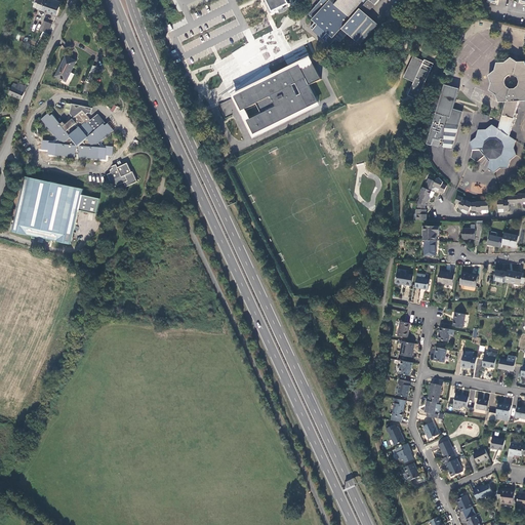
[(63,1),(57,0),(40,0),(38,8),(57,15),(63,1)]
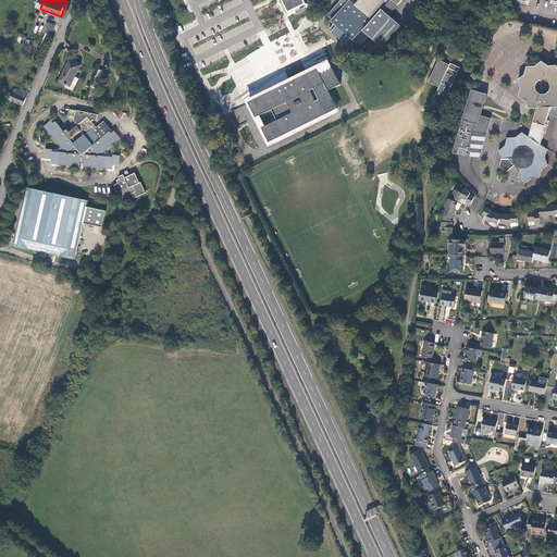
[(307,4),(305,0),(283,0),(289,13),(307,4)]
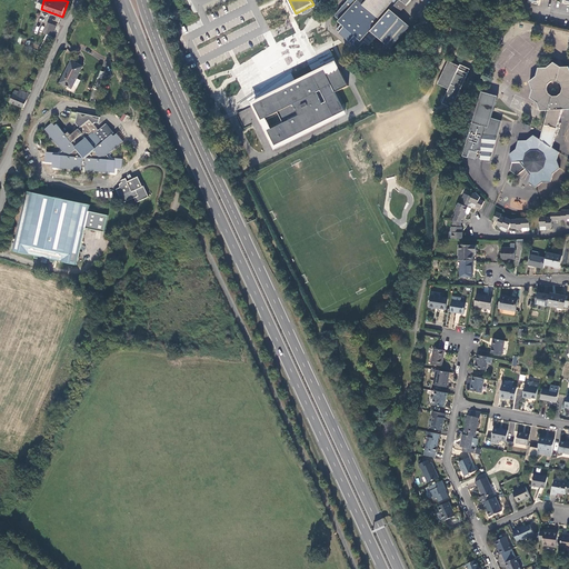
[(348,0),(335,16),(339,20),(339,21),(341,23),(337,30),(352,45),(353,45),(355,46),(355,47),(358,49),(365,42),(368,46),(377,37),(390,48),(409,27),(397,16),(410,0),(348,0)]
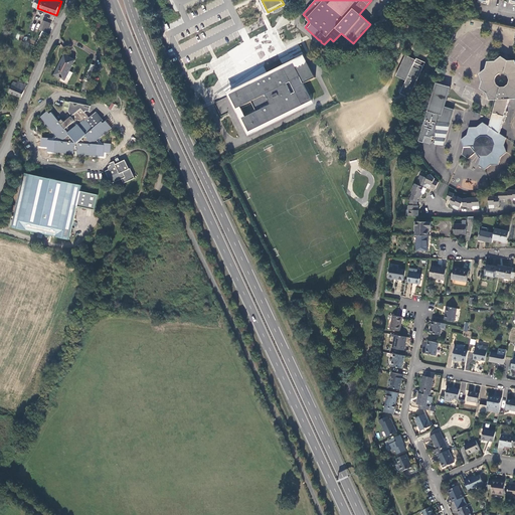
[(48,32),(52,22),(44,20),(40,29),(48,32)]
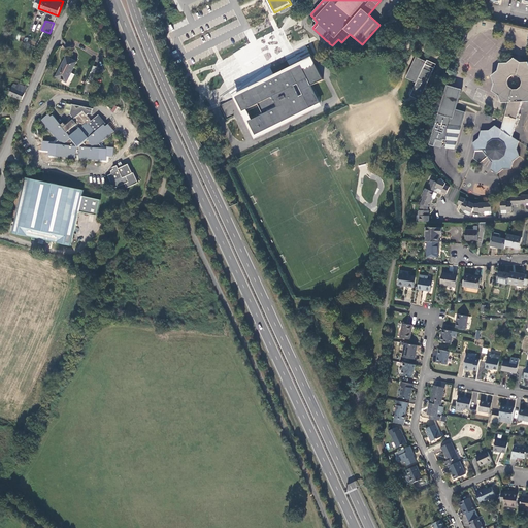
[(259,23),(253,33),(259,36),(264,26),(259,23)]
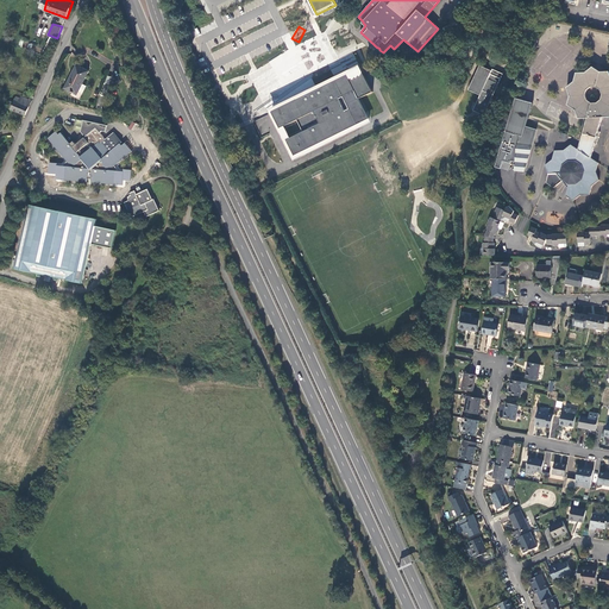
[(89,70),(79,64),(74,76),(71,75),(66,88),(75,93),(80,83),(82,85),(89,70)]
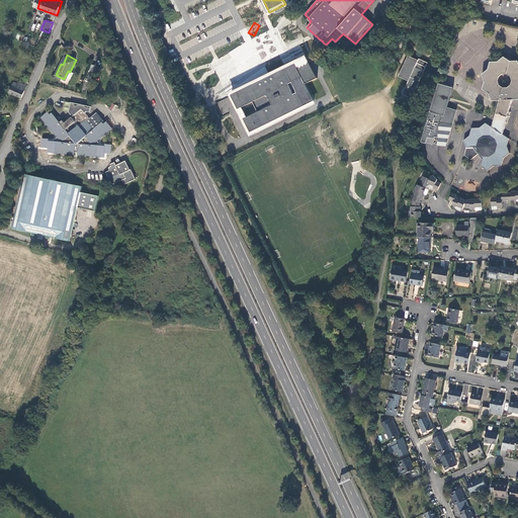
[(307,65),(309,62),(306,56),(298,59),(229,93),(229,95),(250,137),(316,104),(315,100),(305,106),(288,114),(285,108),(283,109),(286,115),(269,123),(267,117),(265,118),(267,124),(251,133),(244,118),(260,110),(256,101),(239,109),(233,95),(286,69),(289,76),(298,71),(296,67),(299,66),(299,67),(300,68),(303,65),(304,66),(306,63),(306,64),(307,65)]
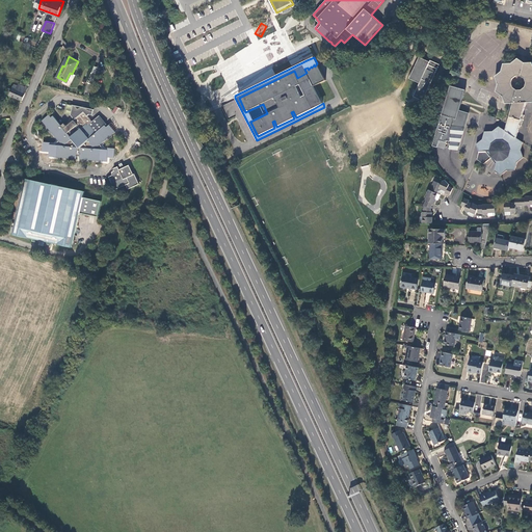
[(419,57),(408,79),(419,83),(428,88),(435,73),(426,69),(429,62),(419,57)]
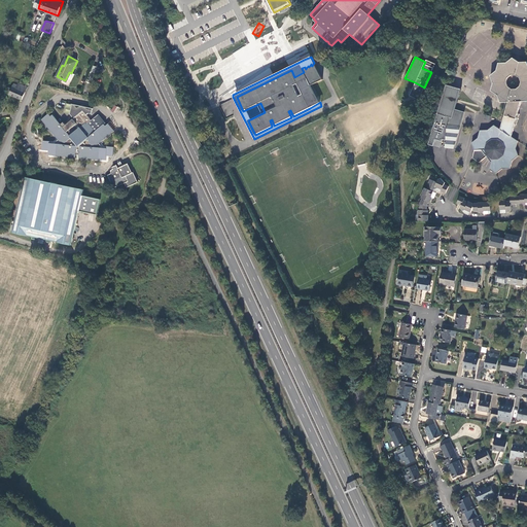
[(512,162),(519,155),(516,149),(518,141),(512,137),(521,102),(526,101),(526,62),(519,62),(513,58),(506,63),(499,63),(496,71),(490,76),(493,83),(491,91),(497,96),(500,103),(508,103),(500,130),(494,127),(488,131),(481,131),(478,139),(472,143),(475,150),(472,159),(479,163),(486,156),(491,163),(490,170),(496,174),(502,169),(511,169),(512,162)]
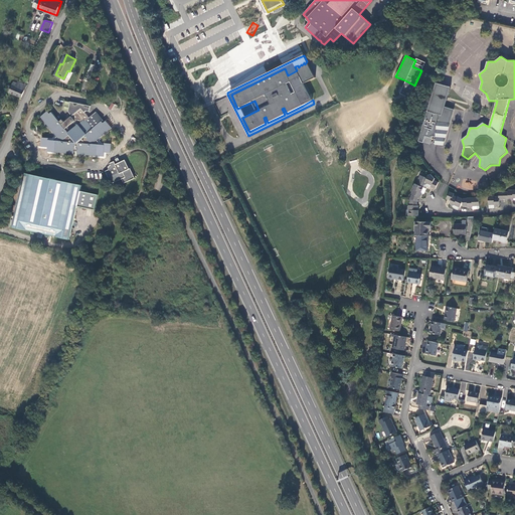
[(424,62),(416,58),(415,60),(412,66),(421,70),(424,62)]
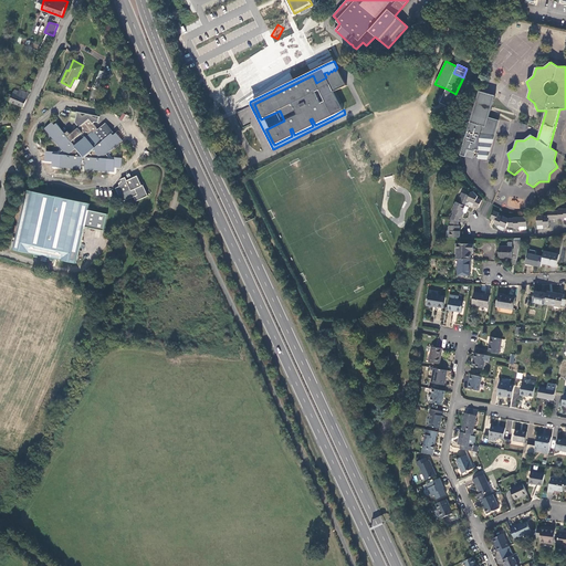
[(313,75),(254,104),(261,119),(280,111),(284,121),(266,129),(274,145),(292,136),(290,129),(292,128),(294,135),(313,126),(310,119),(312,118),(315,125),(333,116),(344,109),(334,92),(346,85),(337,67),(335,71),(334,70),(334,69),(332,72),(331,71),(328,74),(327,73),(327,72),(324,73),(326,77),(316,83),(313,75)]
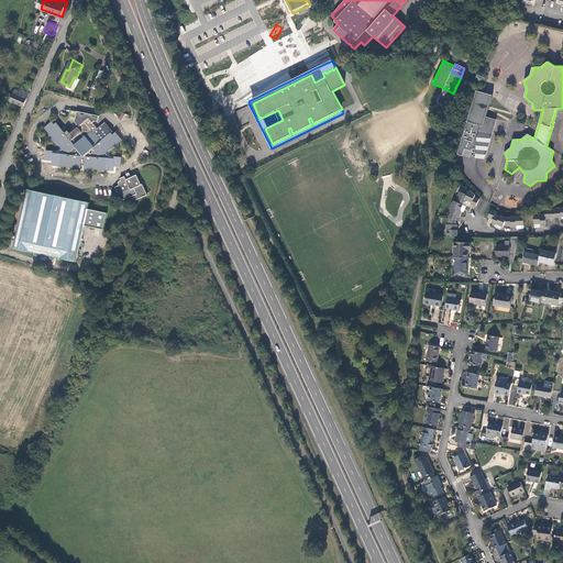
[(91,95),(96,96),(102,76),(99,76),(91,95)]
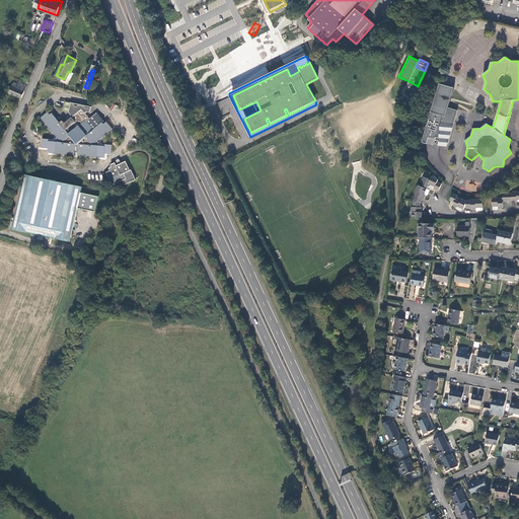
[(418,86),(409,81),(402,94),(412,98),(418,86)]
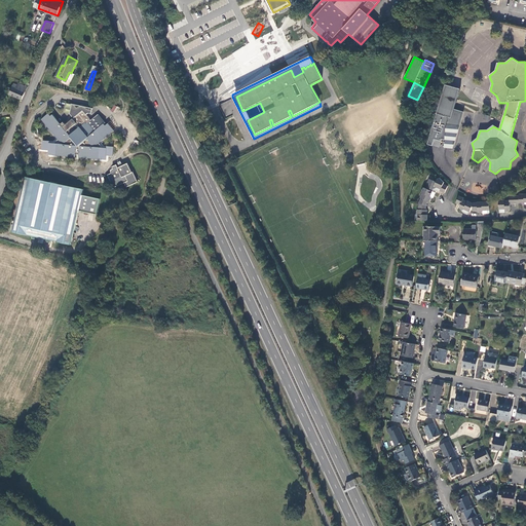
[(9,94),(22,100),(28,86),(27,86),(19,83),(16,88),(11,86),(11,88),(8,86),(6,90),(9,91),(9,94)]
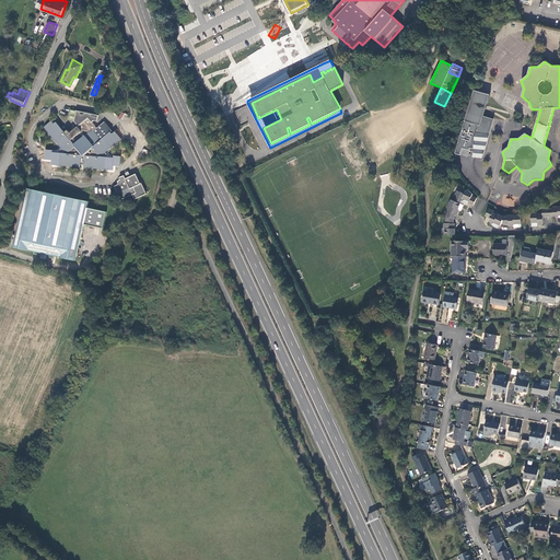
[(490,96),(474,92),(455,154),(461,156),(462,154),(463,149),(470,151),(473,143),(475,144),(473,158),(482,159),(482,158),(482,150),(485,151),(485,142),(487,142),(488,135),(489,129),(488,129),(488,125),(482,123),(483,116),(490,96)]
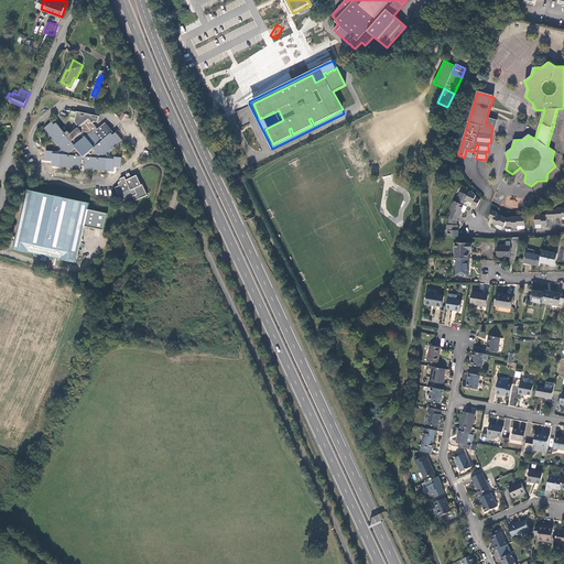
[(75,121),(79,127),(89,119),(93,122),(95,121),(97,122),(99,116),(77,111),(75,121)]
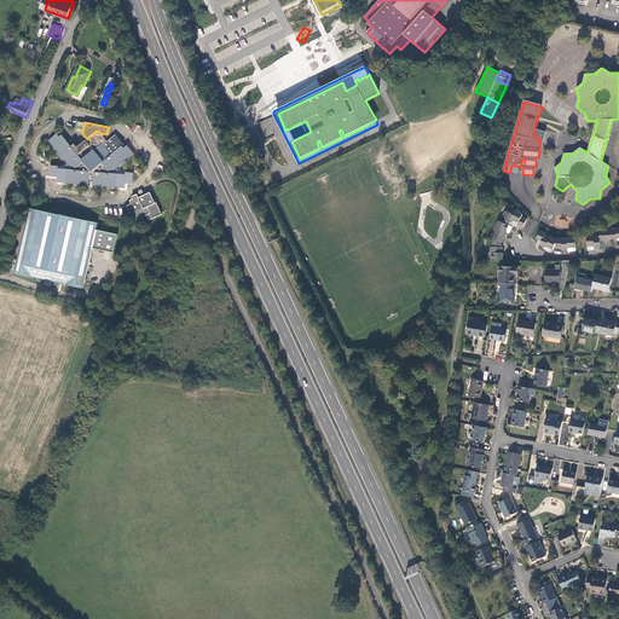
[(134,123),(131,129),(136,133),(140,127),(134,123)]
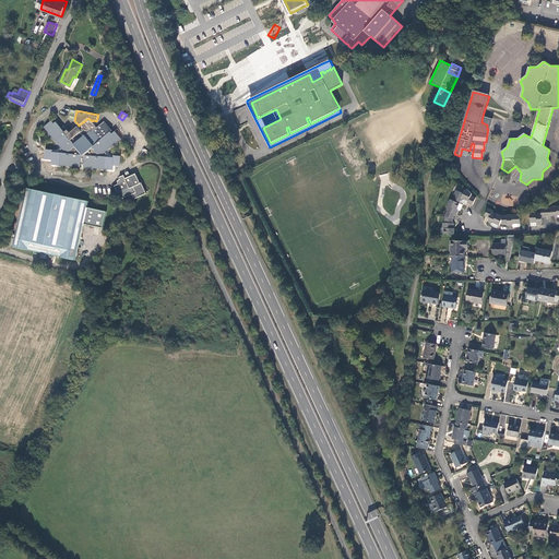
[(494,119),(483,116),(482,122),(487,125),(487,129),(488,129),(487,134),(489,134),(494,119)]
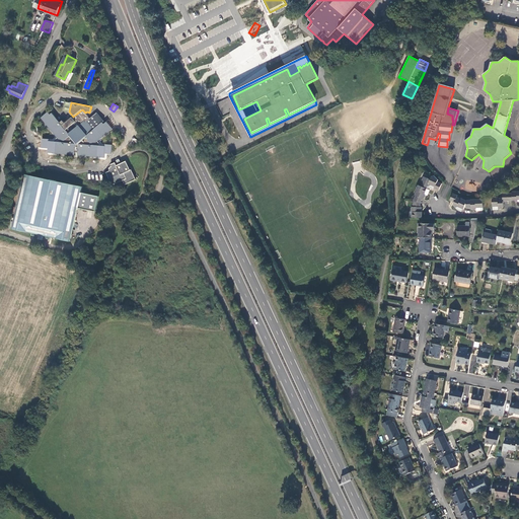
[(93,145),(113,129),(106,122),(104,124),(102,122),(103,122),(96,113),(90,119),(82,109),(73,117),(66,123),(63,121),(61,123),(53,114),(51,116),(49,113),(42,118),(62,142),(59,142),(59,145),(56,144),(56,153),(74,155),(75,151),(79,152),(79,155),(98,157),(99,148),(96,148),(96,145),(93,145)]
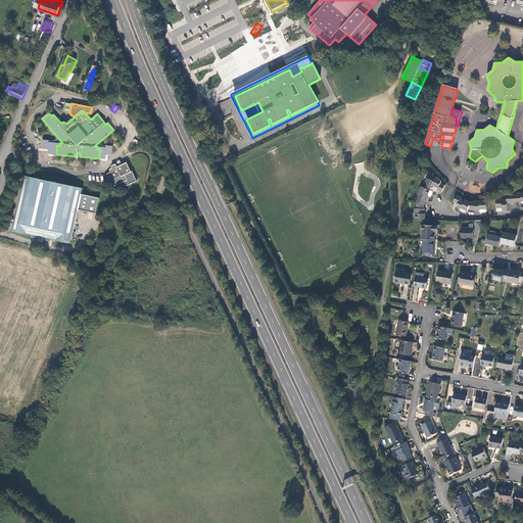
[(48,153),(56,154),(56,145),(59,146),(59,143),(50,142),(50,140),(43,140),(42,149),(48,149),(48,153)]
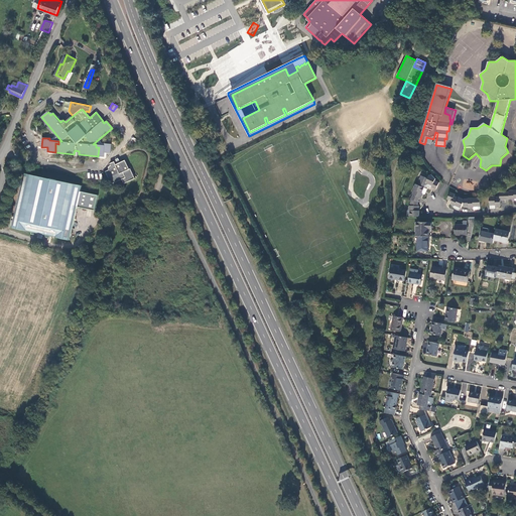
[(111,153),(112,144),(105,143),(105,145),(96,144),(96,147),(99,147),(98,156),(105,156),(105,152),(111,153)]
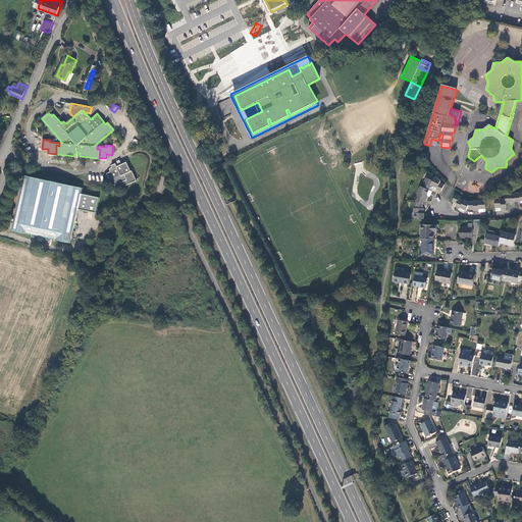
[(113,187),(114,186),(123,181),(126,187),(137,181),(137,180),(132,171),(131,171),(126,162),(117,166),(115,163),(111,166),(112,167),(111,168),(109,170),(110,171),(108,173),(107,173),(113,187)]
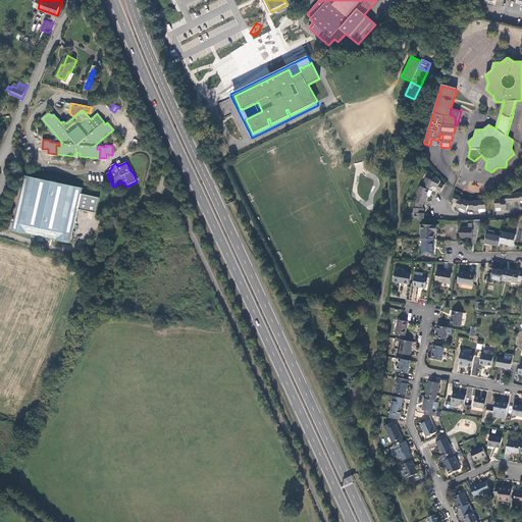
[(84,187),(24,174),(15,224),(13,223),(12,229),(34,235),(34,237),(41,238),(41,236),(45,237),(45,239),(52,241),(53,238),(72,243),(80,209),(82,194),(84,187)]
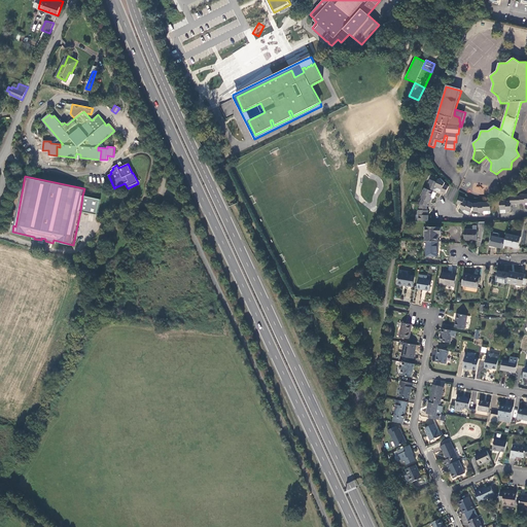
[(419,216),(419,221),(428,222),(428,215),(427,215),(427,211),(426,211),(426,206),(428,201),(429,202),(430,201),(432,199),(431,197),(429,196),(432,188),(435,186),(440,187),(438,190),(444,191),(446,184),(442,183),(443,181),(438,177),(435,178),(434,181),(427,179),(426,184),(427,184),(425,188),(422,187),(420,192),(421,194),(420,198),(421,199),(419,204),(418,210),(416,212),(416,214),(417,215),(419,216)]
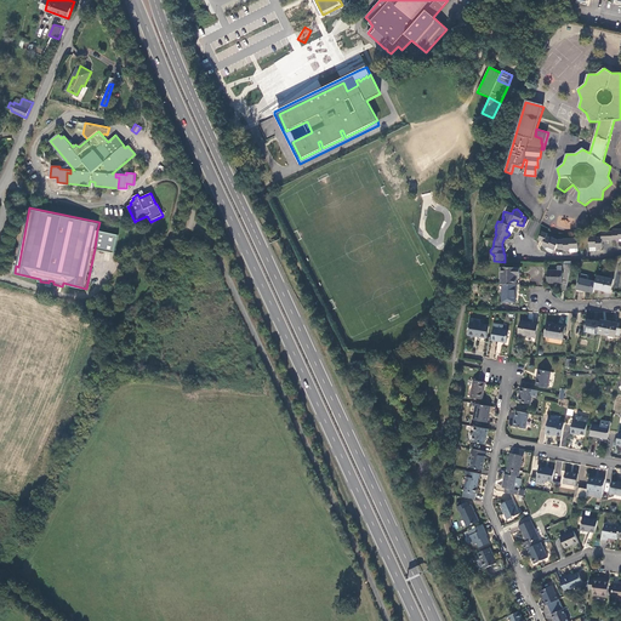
[(517,226),(517,224),(518,221),(513,220),(510,222),(506,231),(508,232),(510,232),(512,223),(517,226)]
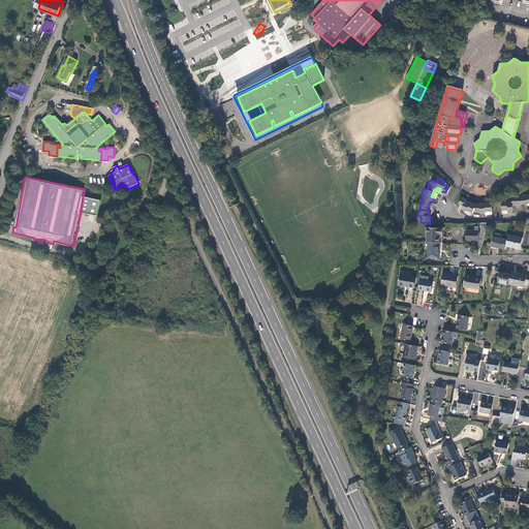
[(502,201),(502,211),(508,211),(508,212),(512,212),(514,211),(514,205),(523,205),(524,206),(528,206),(528,204),(528,194),(522,195),(522,196),(512,197),(512,201),(508,201),(508,200),(502,201)]
